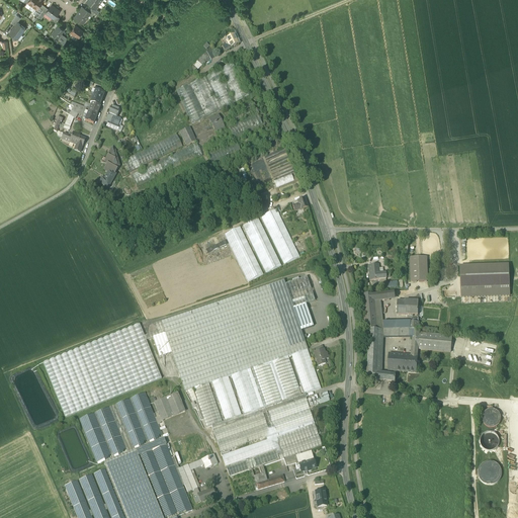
[(35,9),(36,9),(40,3),(42,0),(28,0),(27,3),(35,9)]
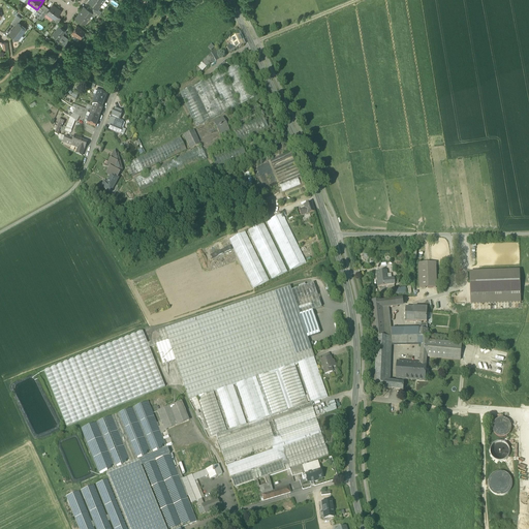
[(95,7),(97,9),(99,6),(101,4),(96,0),(89,0),(90,1),(89,3),(95,7)]
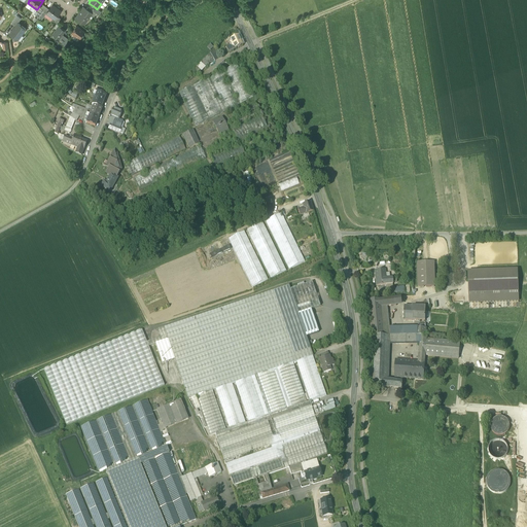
[(40,10),(42,11),(46,7),(41,3),(37,9),(36,9),(36,10),(38,12),(40,10)]
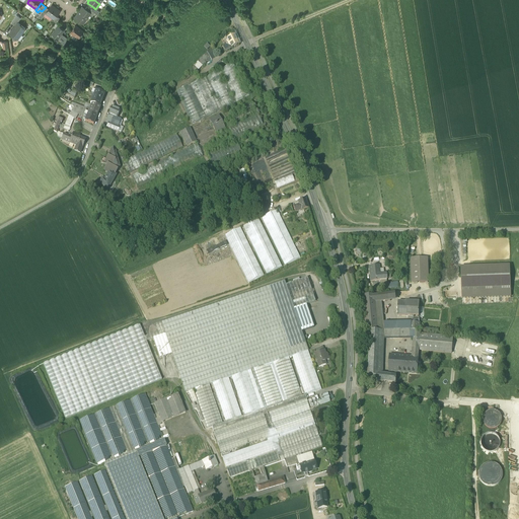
[(46,13),(54,19),(60,11),(52,5),(49,9),(46,13)]
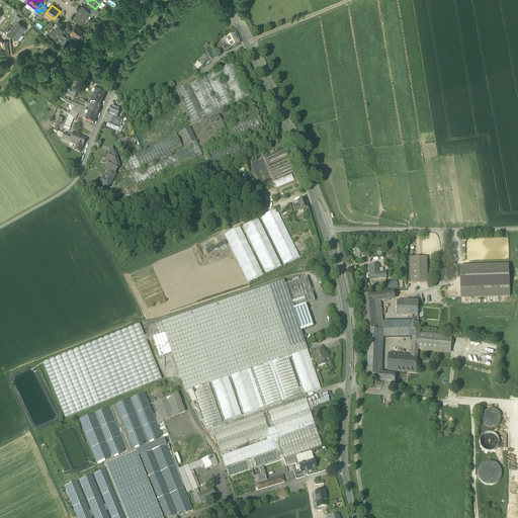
[(49,9),(46,7),(41,11),(39,14),(42,16),(46,13),(49,9)]
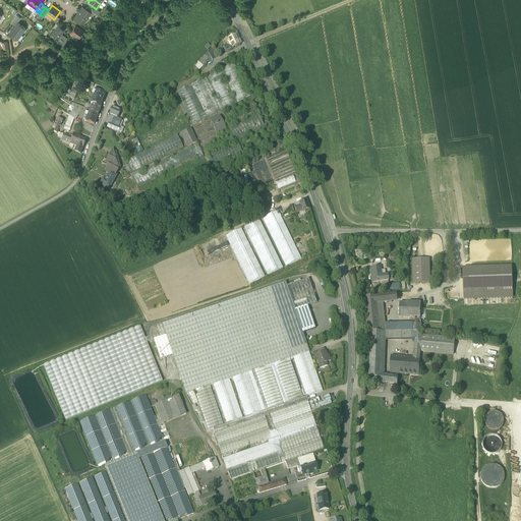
[(74,17),(83,24),(91,14),(91,13),(85,9),(82,7),(74,17)]
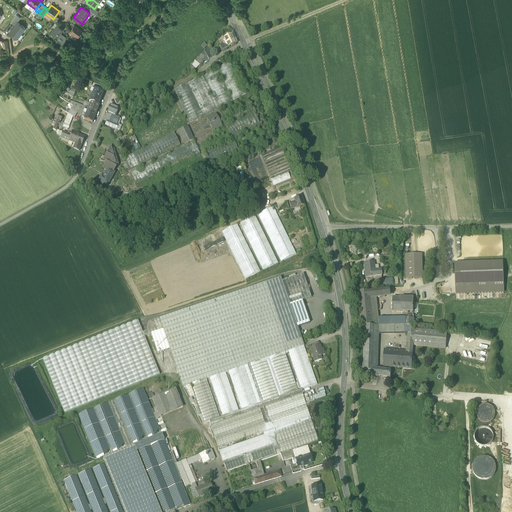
[(91,16),(94,13),(90,10),(86,7),(84,9),(89,13),(89,14),(91,16)]
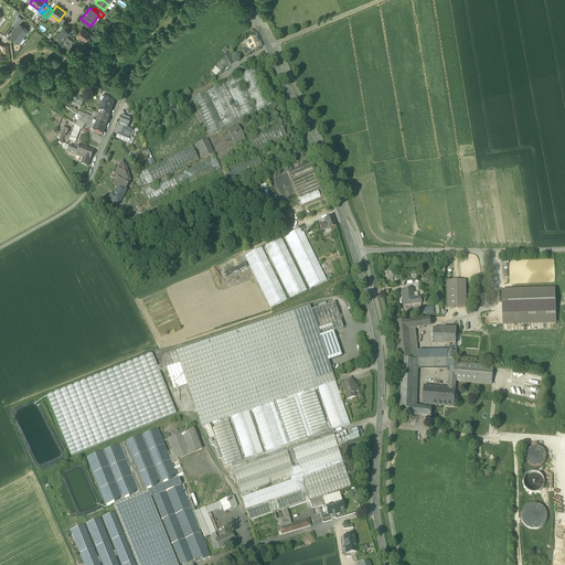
[(12,24),(17,28),(19,24),(22,20),(18,17),(12,24)]
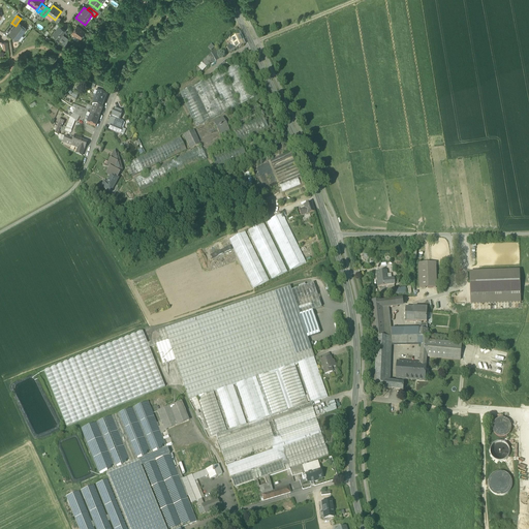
[(9,34),(17,40),(21,34),(22,35),(26,29),(18,23),(16,26),(9,34)]
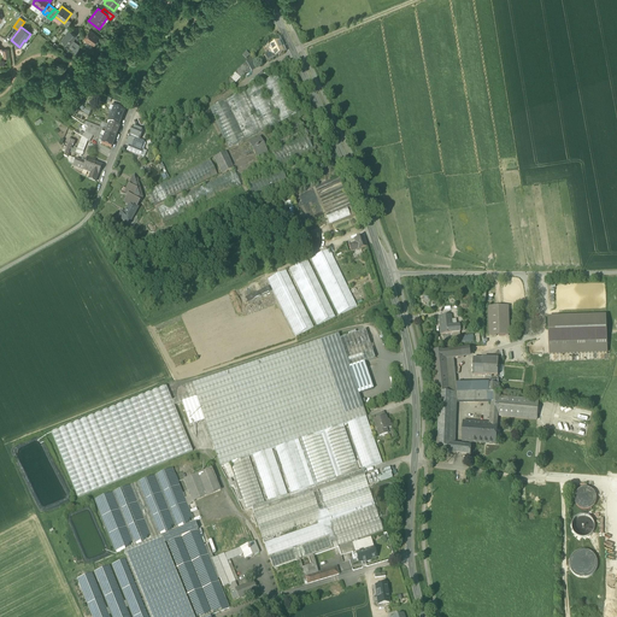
[(62,40),(69,46),(72,40),(76,36),(69,30),(62,40)]
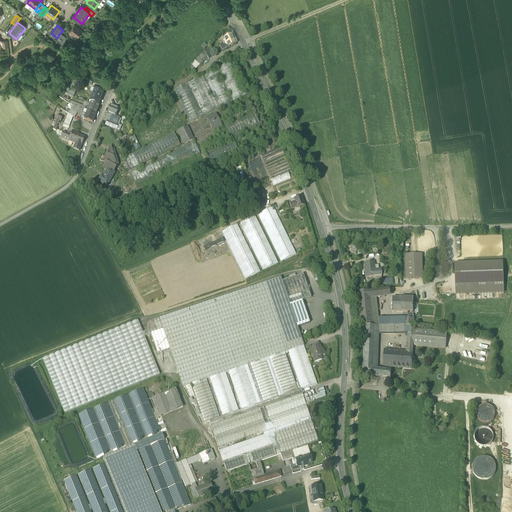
[(73,35),(77,38),(82,31),(74,25),(69,32),(69,34),(71,35),(73,35)]
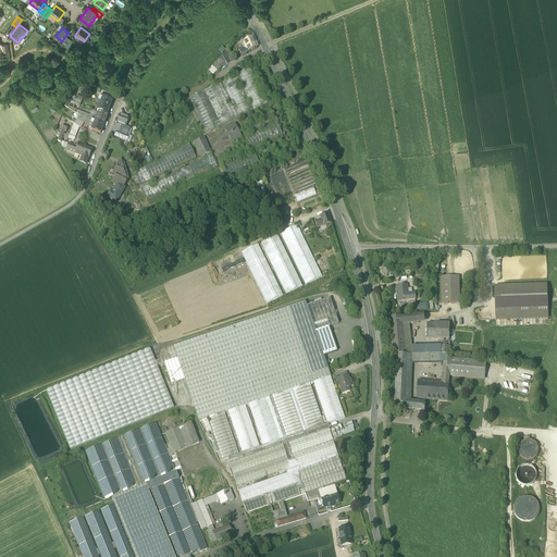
[(64,47),(70,50),(71,48),(71,40),(65,36),(62,41),(66,45),(64,47)]
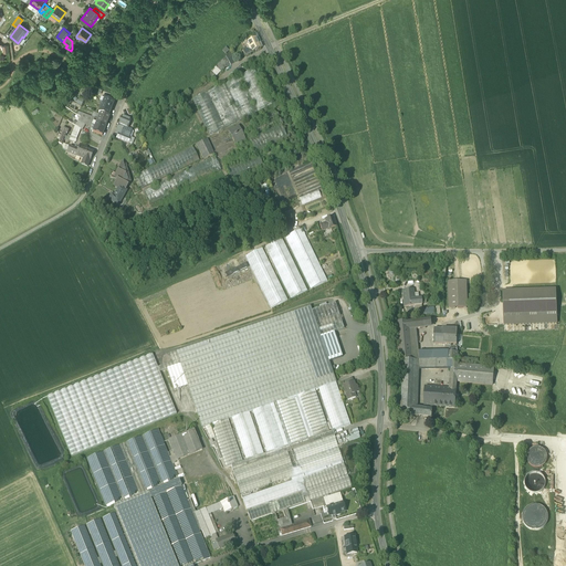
[(243,52),(245,56),(260,49),(255,39),(247,43),(249,45),(247,46),(248,50),(243,52)]
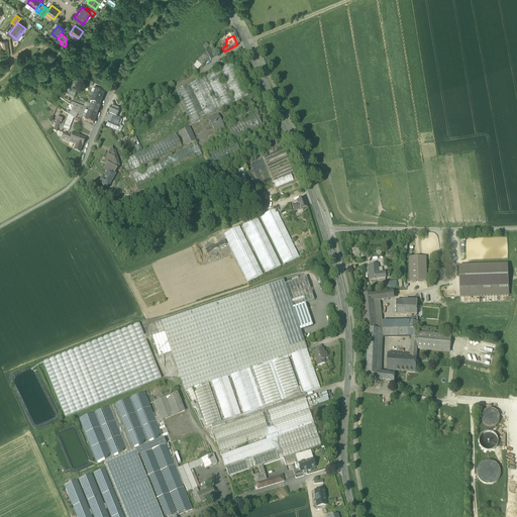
[(190,69),(195,73),(205,63),(211,60),(208,56),(206,53),(190,69)]
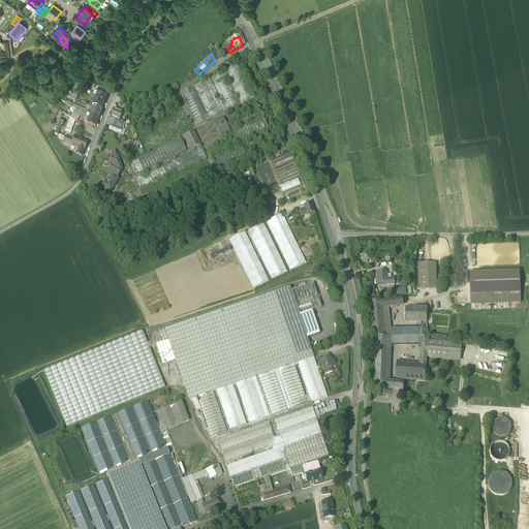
[(180,94),(196,127),(254,99),(238,65),(180,94)]
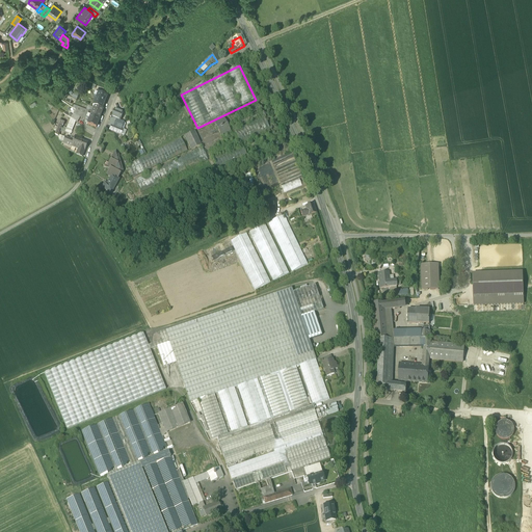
[(92,106),(95,107),(102,110),(107,98),(98,94),(96,98),(92,106)]
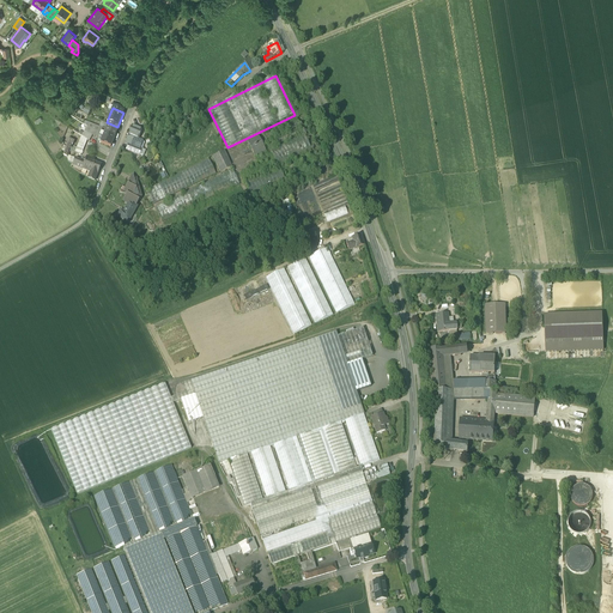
[(262,134),(269,150),(303,133),(296,117),(262,134)]
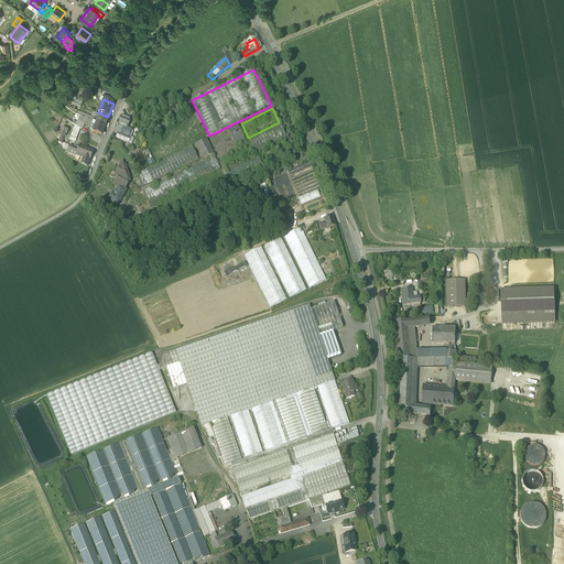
[(98,120),(96,123),(105,127),(109,117),(108,117),(100,114),(99,116),(98,120)]
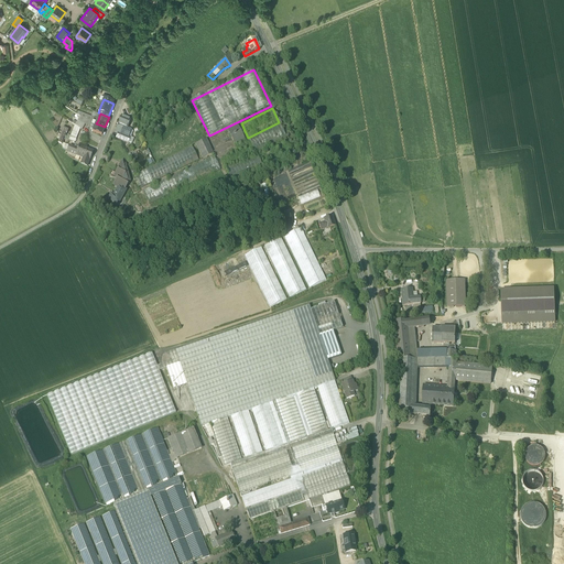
[(72,123),(75,126),(80,129),(82,130),(85,125),(90,128),(93,122),(86,119),(86,120),(79,117),(77,121),(76,123),(73,122),(72,123)]
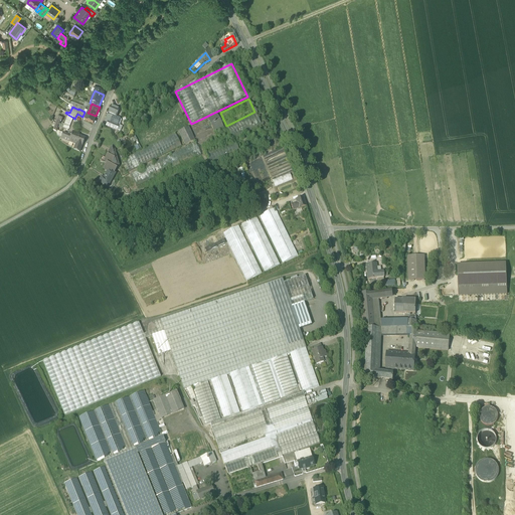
[(111,107),(108,115),(116,118),(120,110),(111,107)]
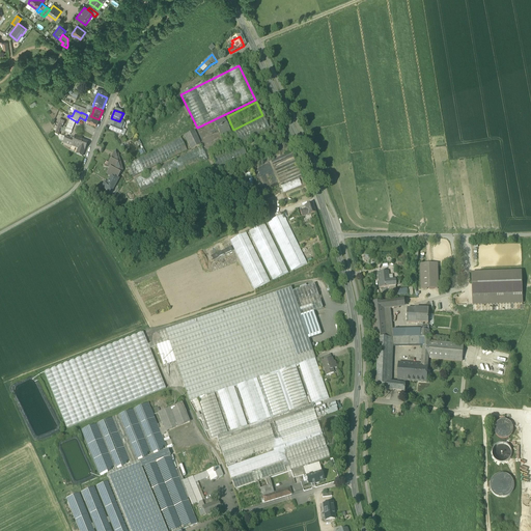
[(99,119),(90,116),(87,115),(85,120),(84,121),(87,122),(88,122),(87,124),(94,128),(95,128),(99,119)]
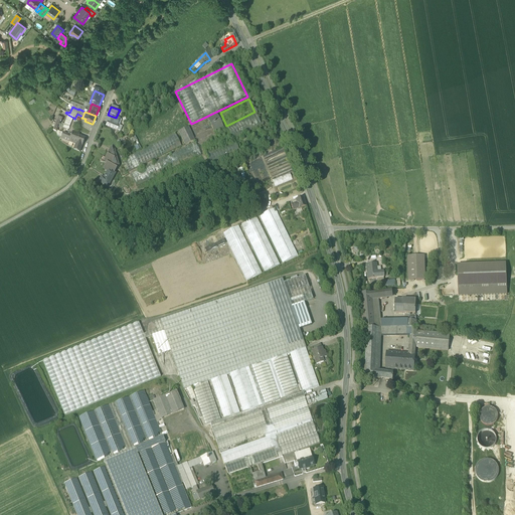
[(199,140),(205,153),(262,126),(255,113),(199,140)]
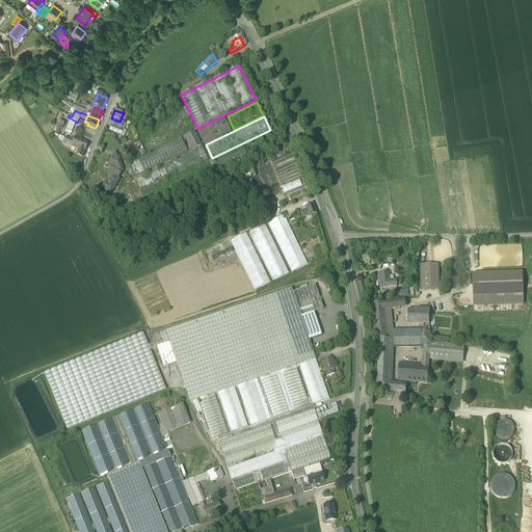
[(71,135),(76,122),(71,118),(67,130),(64,133),(71,135)]
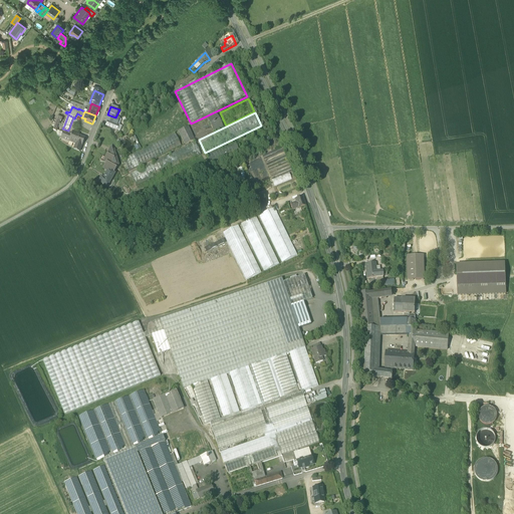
[(117,117),(115,117),(107,114),(104,121),(107,122),(107,120),(117,124),(119,119),(117,118),(117,117)]
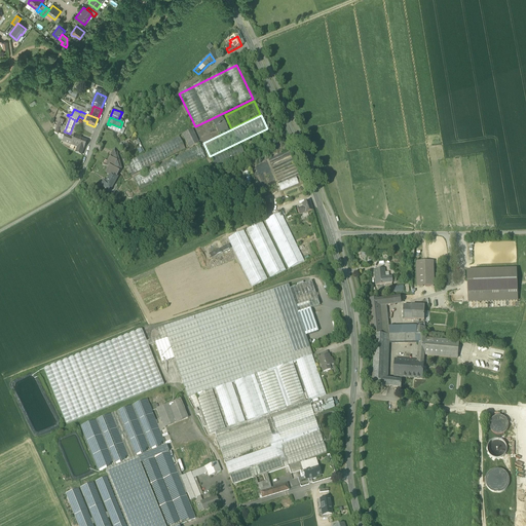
[(212,121),(218,135),(228,129),(222,117),(212,121)]
